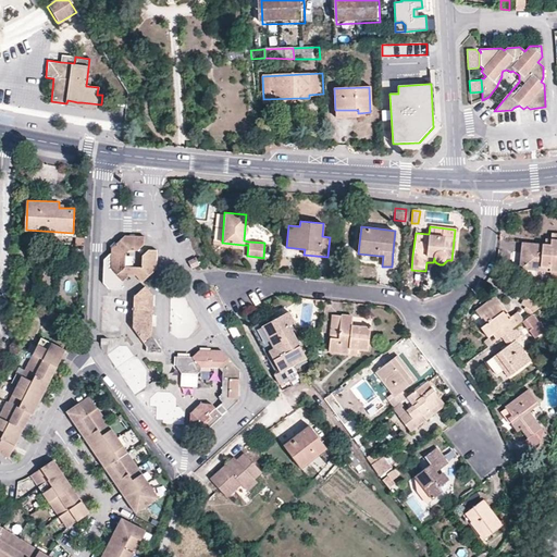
[(156,269),(157,249),(149,249),(141,255),(141,267),(125,265),(125,254),(128,250),(136,250),(144,244),(145,236),(124,234),(111,247),(111,252),(103,259),(103,283),(109,287),(122,288),(122,281),(128,275),(136,275),(141,281),(156,269)]
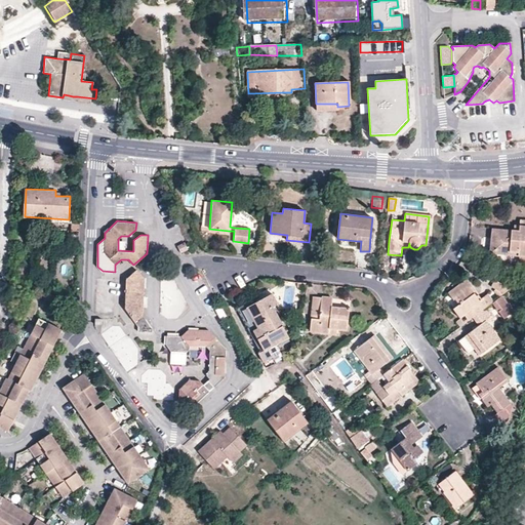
[(524,257),(524,220),(521,220),(520,231),(512,230),(491,229),(491,235),(489,254),(519,257),(524,257)]
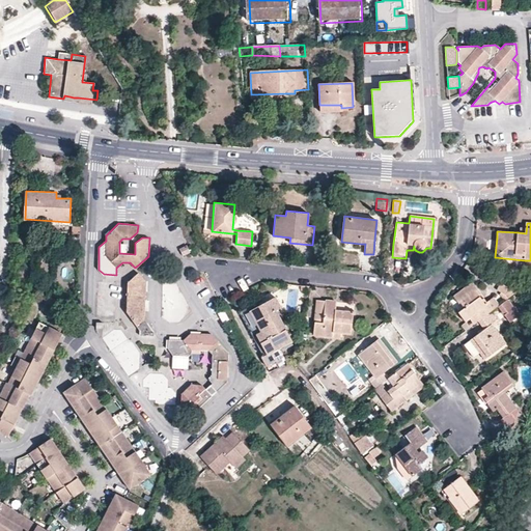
[(80,234),(81,224),(73,224),(72,233),(80,234)]
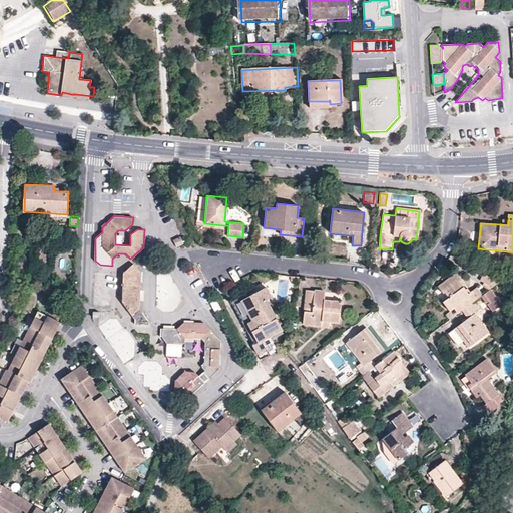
[(178,247),(185,243),(181,237),(174,240),(178,247)]
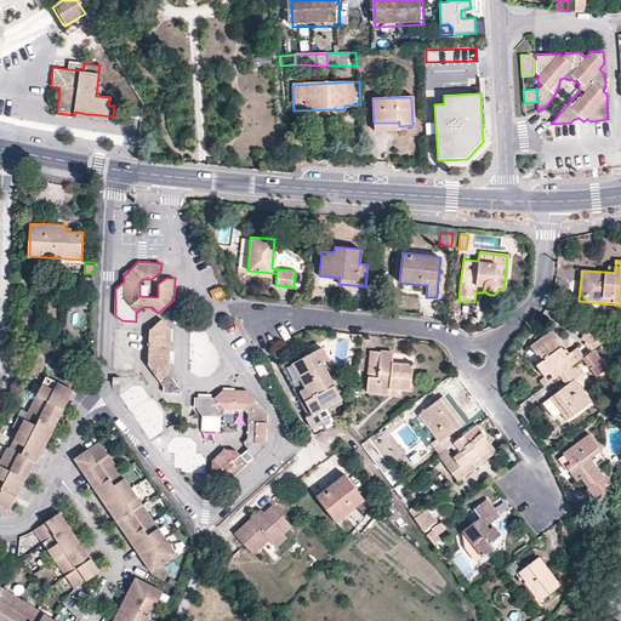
[(171,329),(161,318),(149,330),(148,365),(164,388),(164,391),(178,392),(178,388),(169,374),(171,329)]
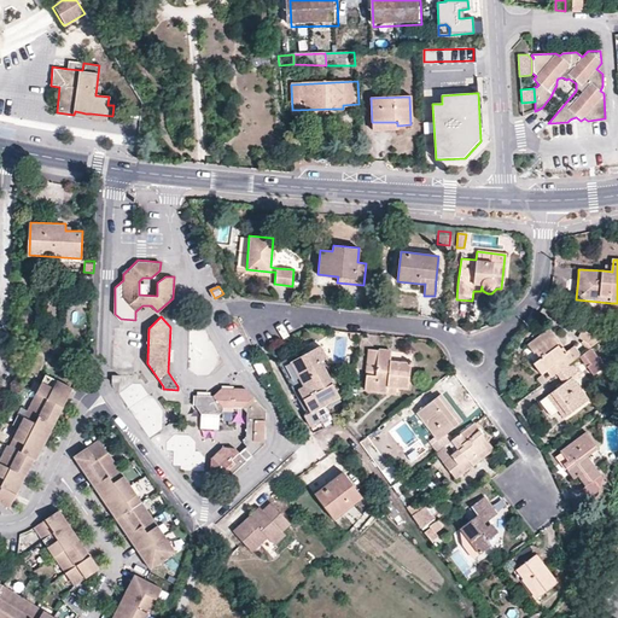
[(582,356),(573,347),(566,351),(549,330),(530,345),(541,360),(535,363),(542,374),(537,379),(542,385),(557,374),(571,363),(582,356)]
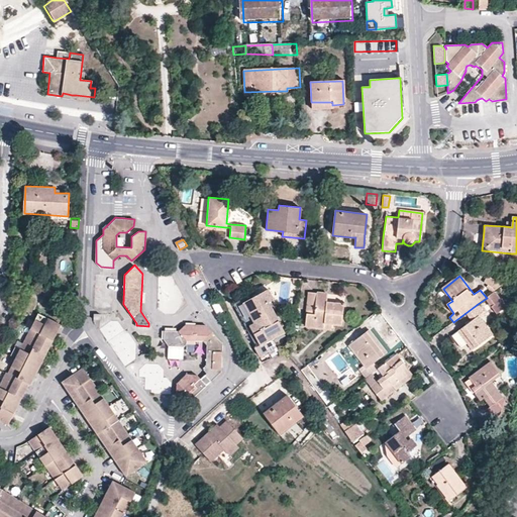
[(17,295),(23,278),(14,277),(14,295),(17,295)]
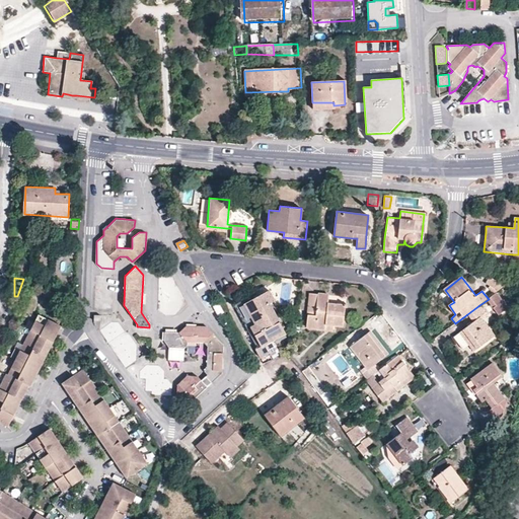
[(504,286),(490,278),(488,281),(486,285),(490,287),(489,289),(495,293),(497,291),(504,286)]
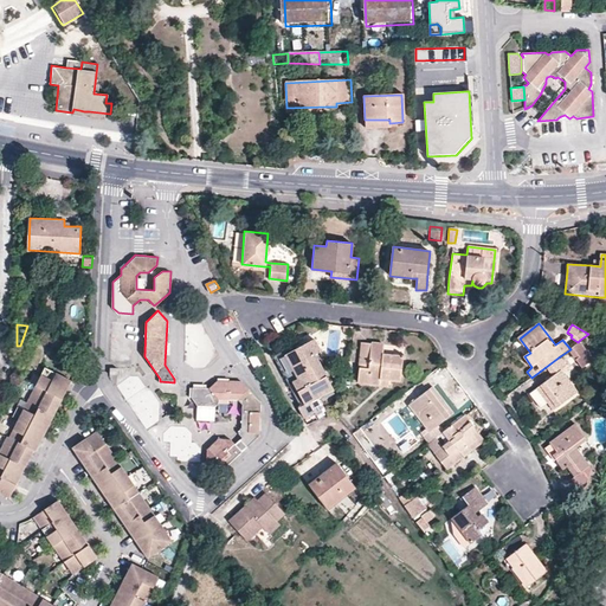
[(313,339),(284,355),(279,358),(291,380),(291,381),(303,405),(298,407),(304,418),(323,406),(318,397),(331,389),(314,354),(320,350),(313,339)]
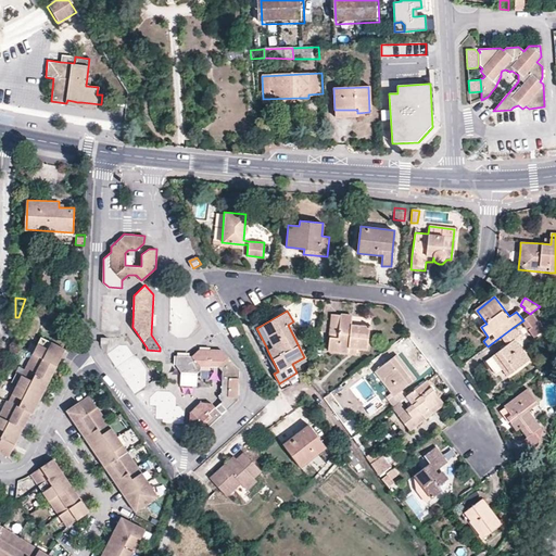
[(366,350),(369,326),(351,325),(352,316),(340,315),(335,315),(330,314),(329,337),(327,352),(348,354),(355,354),(356,349),(366,350)]
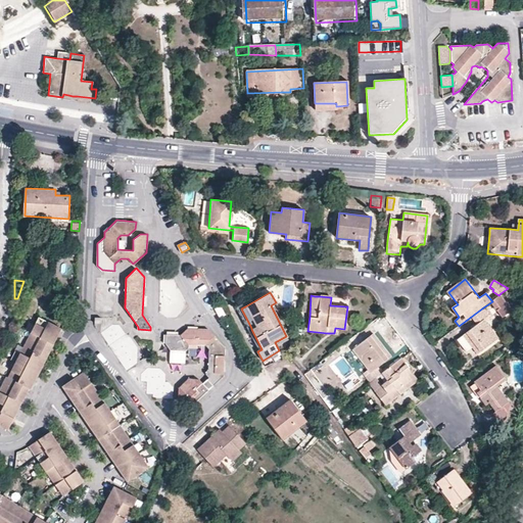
[(512,311),(501,295),(492,301),(504,317),(512,311)]
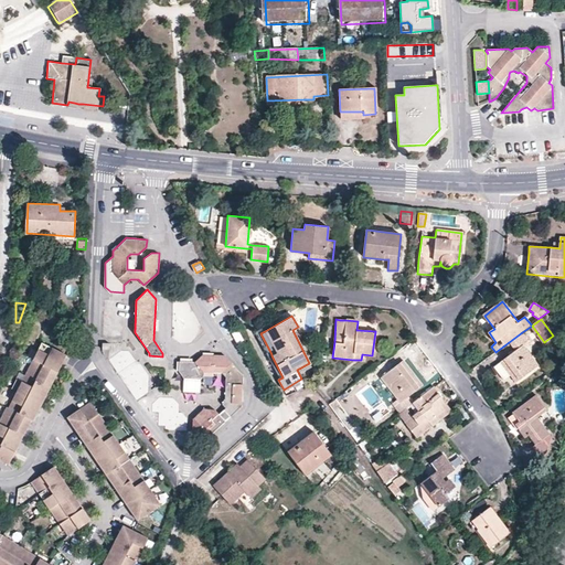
[(243,341),(237,330),(232,333),(237,343),(243,341)]
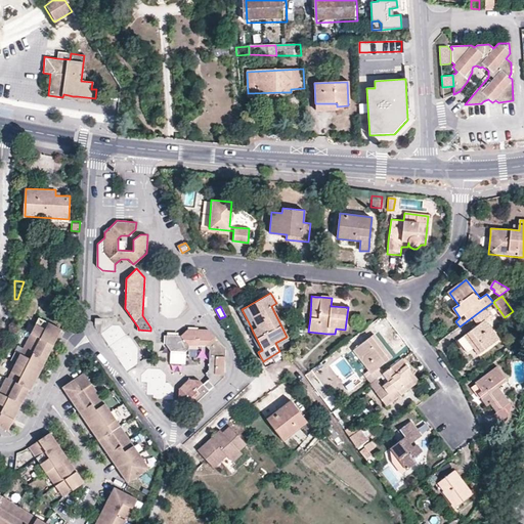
[(492,319),(484,308),(472,317),(478,325),(465,336),(479,355),(499,340),(487,323),(492,319)]
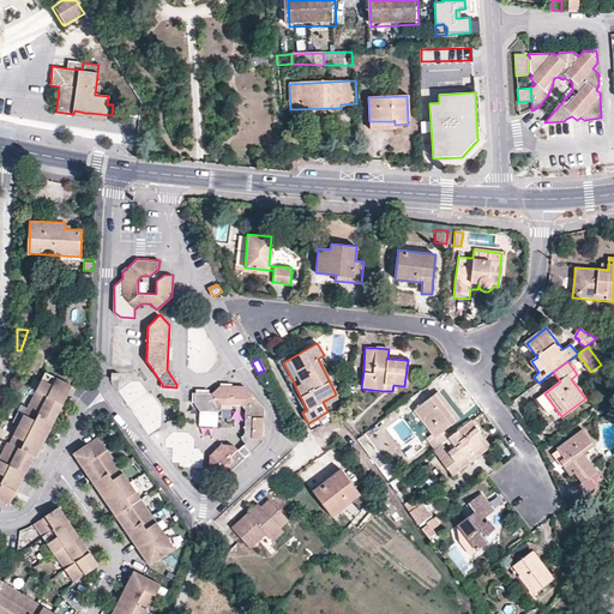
[(72,384),(44,371),(8,441),(6,440),(0,452),(0,495),(1,498),(0,499),(8,504),(18,486),(16,483),(18,479),(20,480),(29,464),(26,462),(28,458),(31,459),(34,455),(36,456),(38,451),(36,449),(38,444),(41,445),(49,428),(47,427),(49,422),(52,423),(56,416),(53,414),(56,408),(59,409),(67,395),(64,393),(67,387),(70,389),(72,384)]
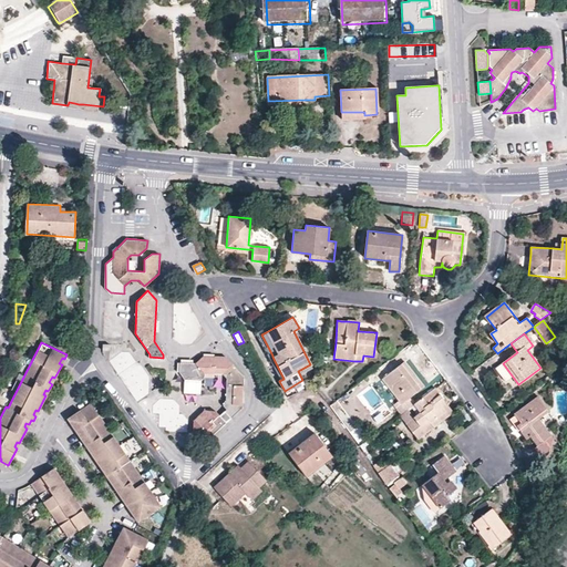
[(154,390),(127,349),(110,361),(136,401),(154,390)]
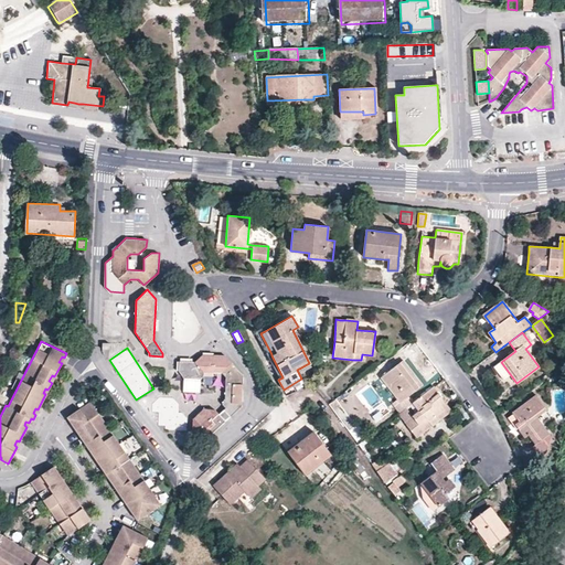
[(194,362),(179,361),(179,371),(183,377),(199,379),(203,374),(203,372),(221,373),(225,377),(224,401),(222,404),(226,408),(224,411),(220,414),(214,409),(203,408),(192,418),(192,430),(203,441),(226,420),(231,417),(241,406),(242,374),(224,355),(202,354),(194,362)]
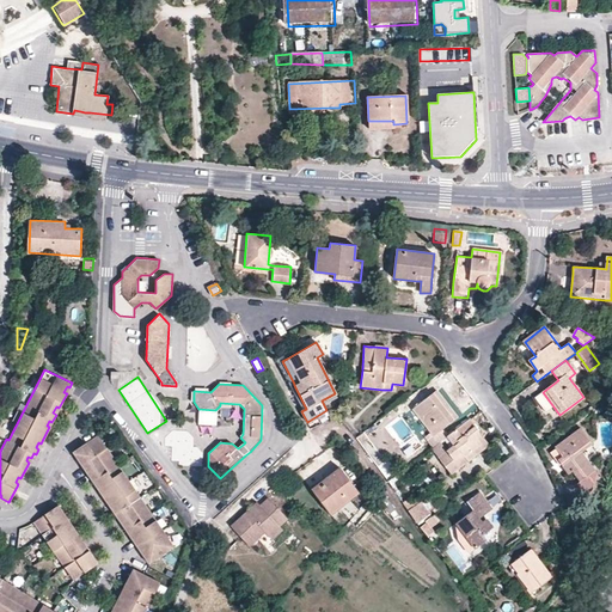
[(444,429),(458,417),(438,391),(414,409),(432,433),(426,438),(434,448),(441,442),(447,438),(448,436),(446,433),(444,429)]
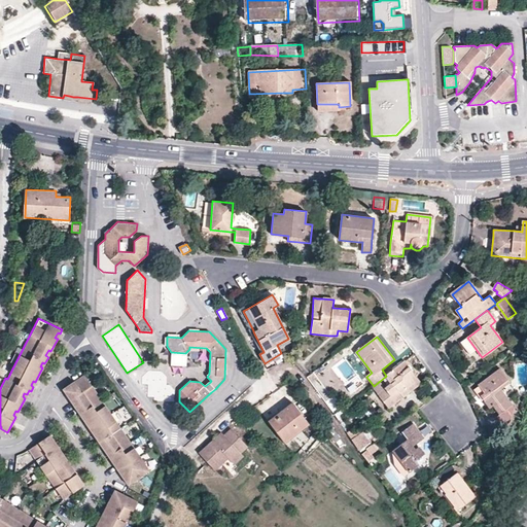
[(422,384),(405,361),(386,376),(385,377),(380,381),(374,386),(372,387),(389,410),(422,384)]
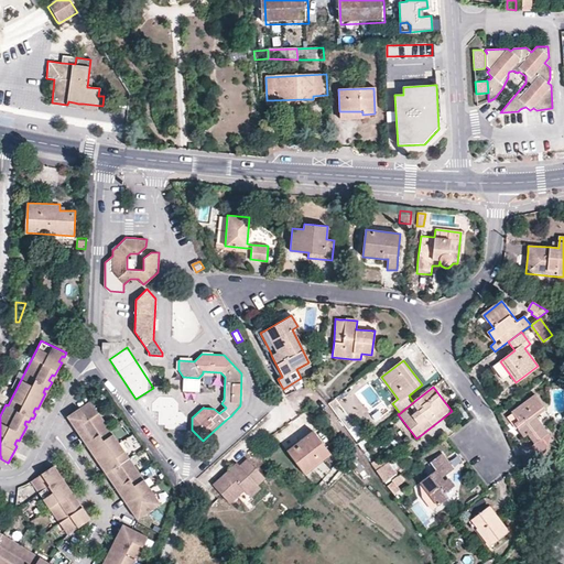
[(546,411),(535,396),(507,418),(517,432),(518,431),(524,437),(528,435),(534,444),(531,446),(539,457),(545,452),(551,436),(538,418),(546,411)]
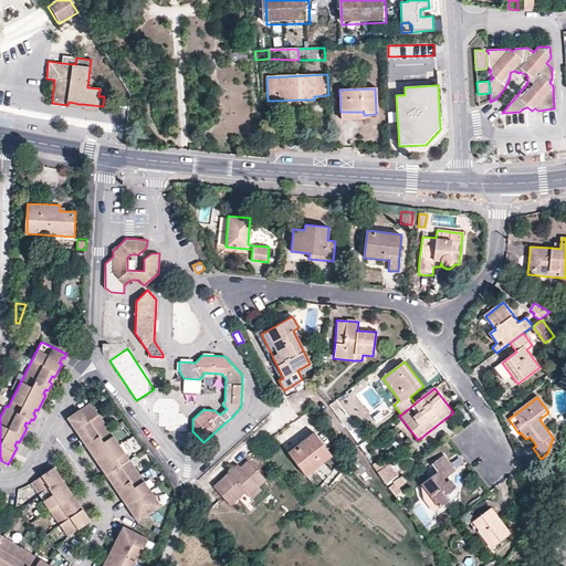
[(160,504),(91,401),(67,417),(80,436),(82,435),(85,439),(83,440),(88,448),(91,447),(93,450),(91,452),(101,465),(103,463),(105,469),(103,470),(108,479),(112,477),(114,482),(112,483),(119,494),(122,492),(124,496),(123,498),(132,511),(134,510),(136,514),(134,515),(138,521),(160,504)]
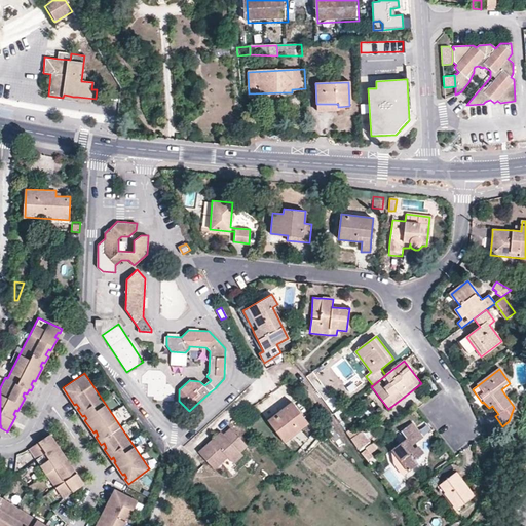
[(308,424),(292,403),(288,406),(282,411),(269,420),(285,442),(308,424)]
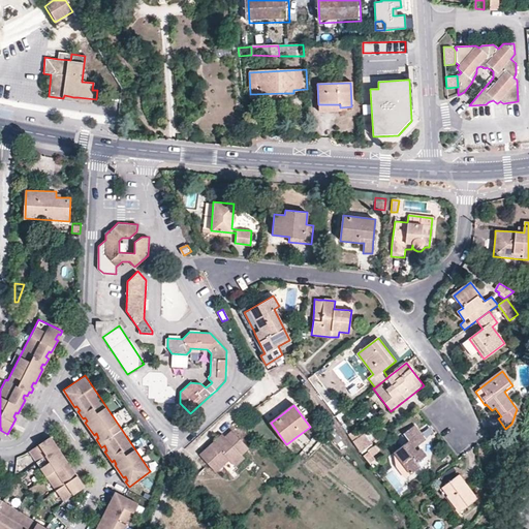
[(342,426),(363,456),(369,450),(375,445),(381,441),(378,437),(372,442),(365,433),(362,435),(356,429),(354,431),(347,423),(342,426)]
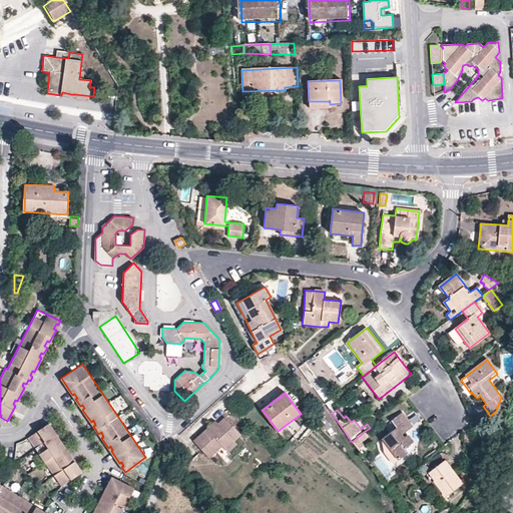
[(398,428),(382,439),(398,460),(407,453),(404,449),(413,443),(408,436),(407,437),(404,433),(413,427),(410,422),(403,413),(392,421),(398,428)]
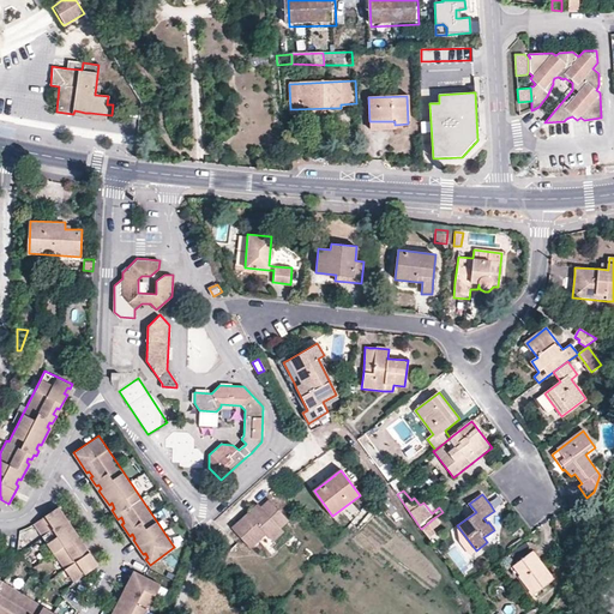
[(248,511),(232,527),(250,547),(265,533),(272,540),(283,530),(281,529),(289,521),(268,499),(264,503),(260,506),(258,503),(248,511)]
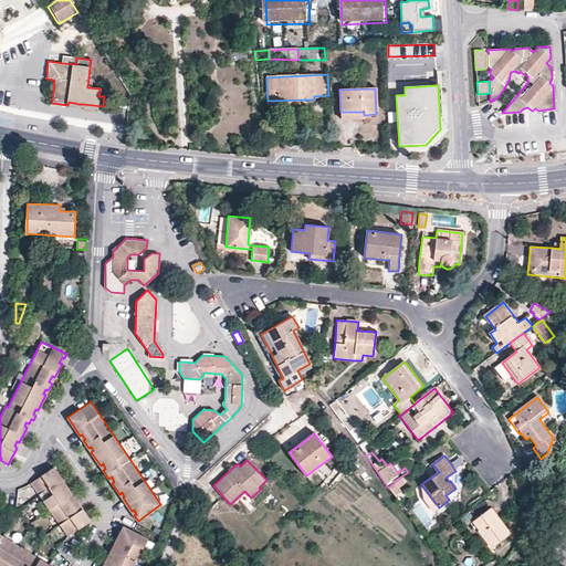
[(64,482),(53,465),(46,471),(48,473),(43,477),(42,473),(30,482),(31,483),(39,494),(51,512),(60,525),(67,536),(80,527),(77,525),(82,523),(83,524),(91,520),(80,504),(77,506),(74,501),(77,500),(67,486),(65,488),(62,483),(64,482)]
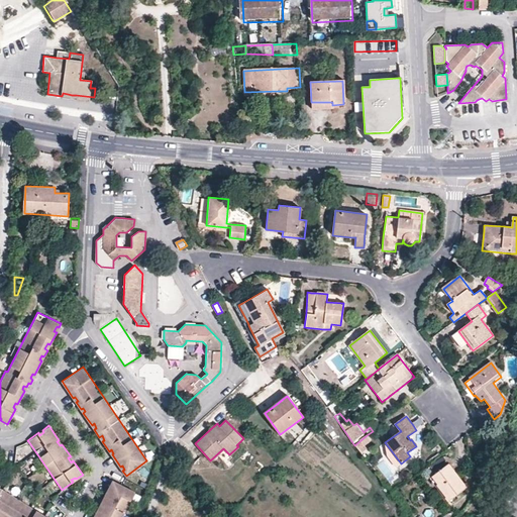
[(362,442),(363,441),(365,445),(371,441),(367,435),(360,440),(362,442)]
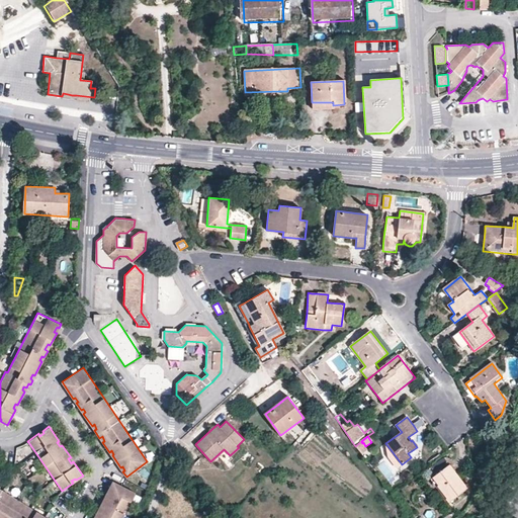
[(355,446),(362,455),(367,450),(365,446),(363,442),(362,443),(361,441),(355,446)]
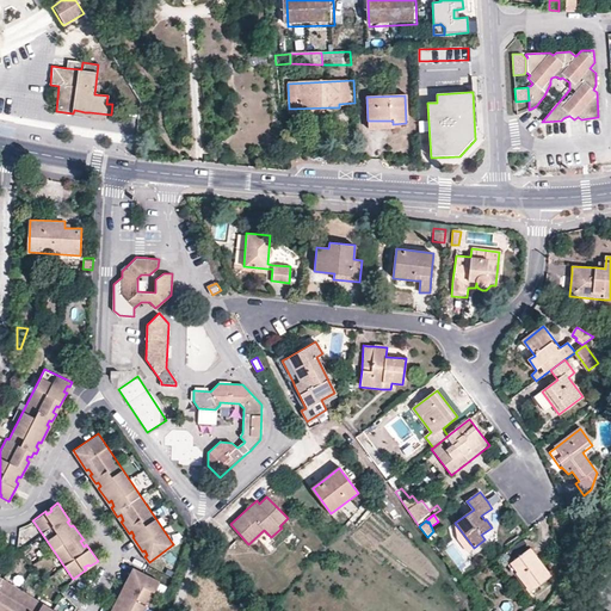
[(534,554),(530,549),(511,563),(532,592),(551,578),(534,554)]
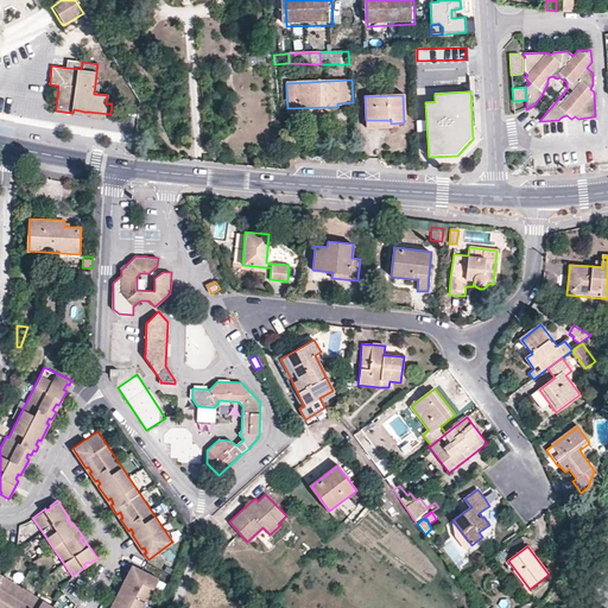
[(144,607),(159,577),(132,564),(128,572),(131,574),(128,578),(126,577),(121,587),(124,588),(121,593),(118,591),(111,607),(112,607),(144,607)]
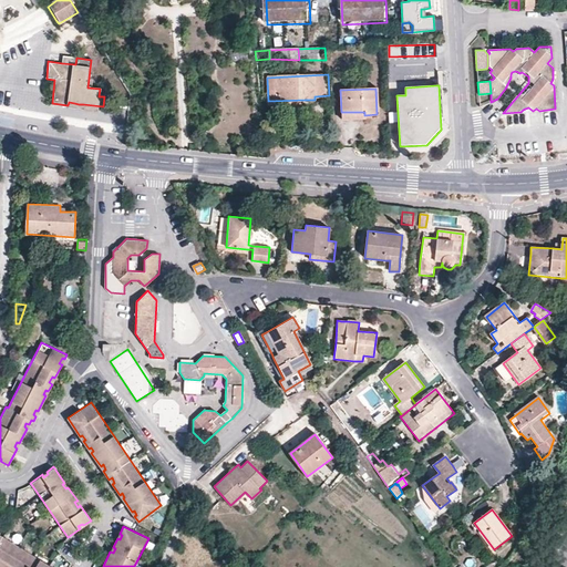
[(51,566),(50,566),(34,557),(19,547),(2,537),(0,535),(0,566),(51,566)]
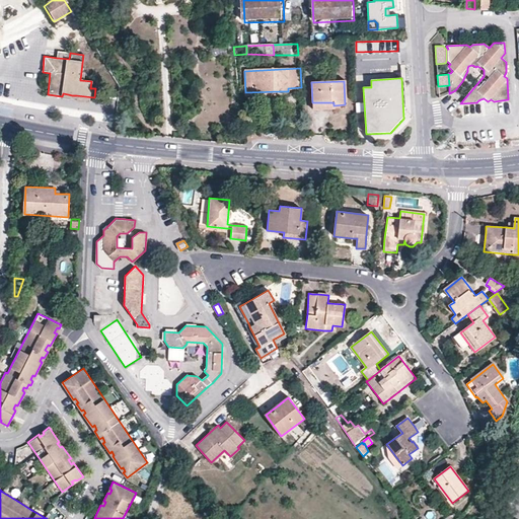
All buildings are outlined.
